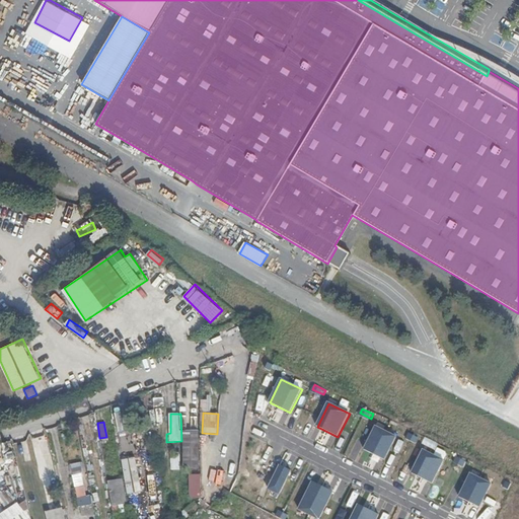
[(376,427),(365,450),(385,460),(397,437),(376,427)]
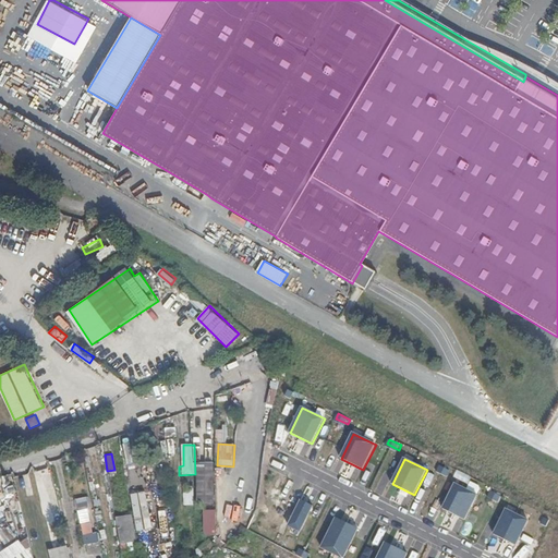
[(198,504),(217,504),(216,462),(197,463),(198,504)]
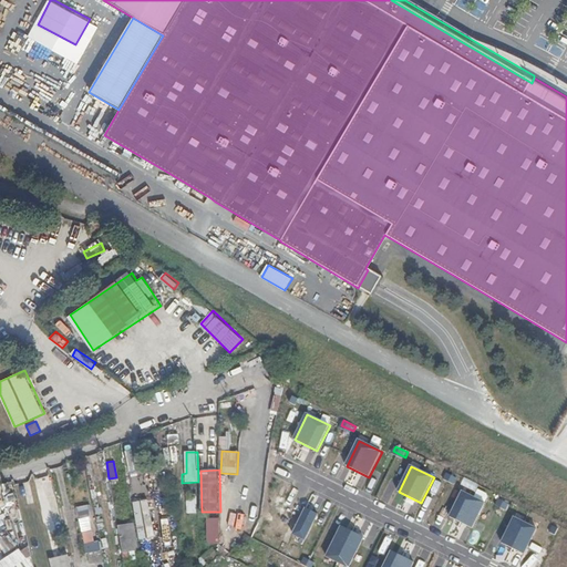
[(447,472),(445,477),(457,483),(460,478),(447,472)]
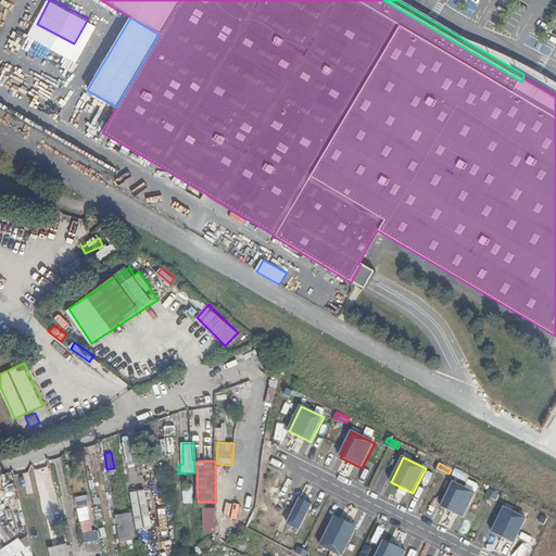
[(297,489),(276,481),(266,506),(287,514),(297,489)]
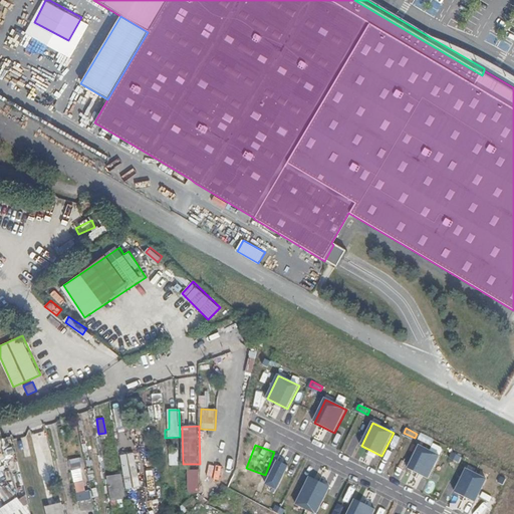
[(420,446),(409,469),(429,479),(440,457),(420,446)]
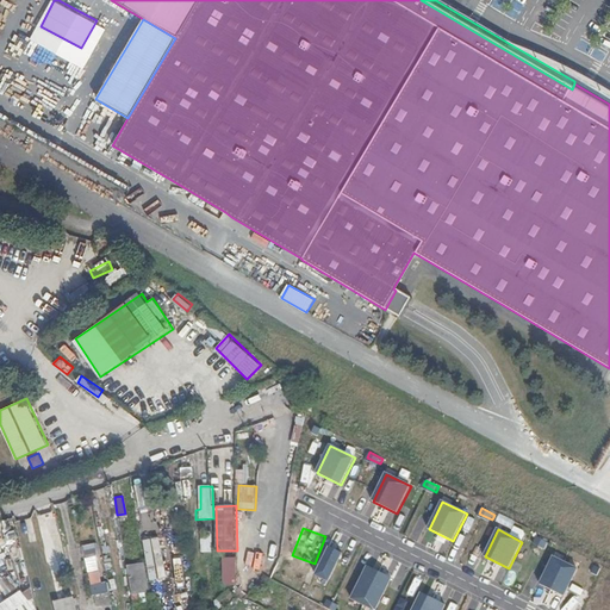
[(201,552),(212,552),(212,536),(201,536),(201,552)]
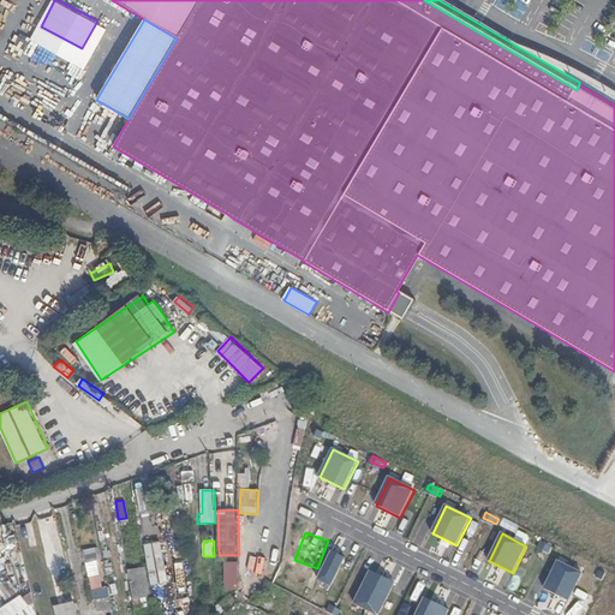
[(542,541),(538,545),(553,551),(555,547),(542,541)]
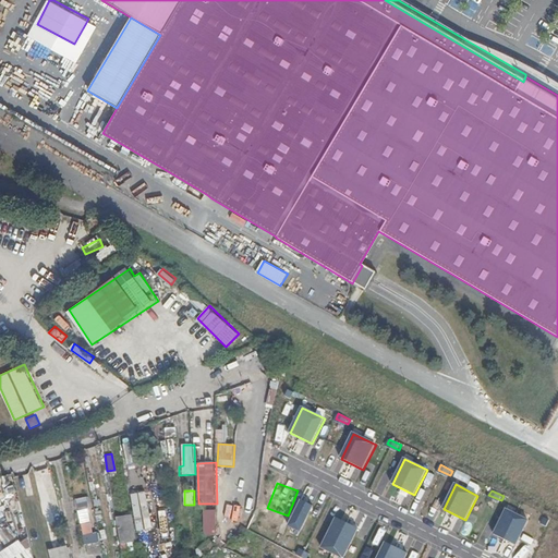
[(136,531),(152,529),(148,492),(133,494),(136,531)]
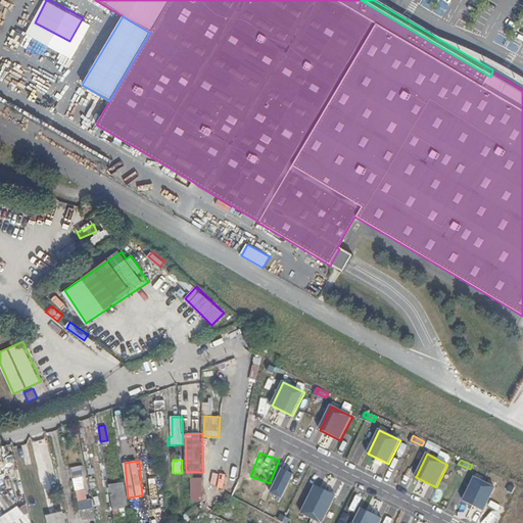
[(283,470),(271,494),(282,500),(293,476),(283,470)]
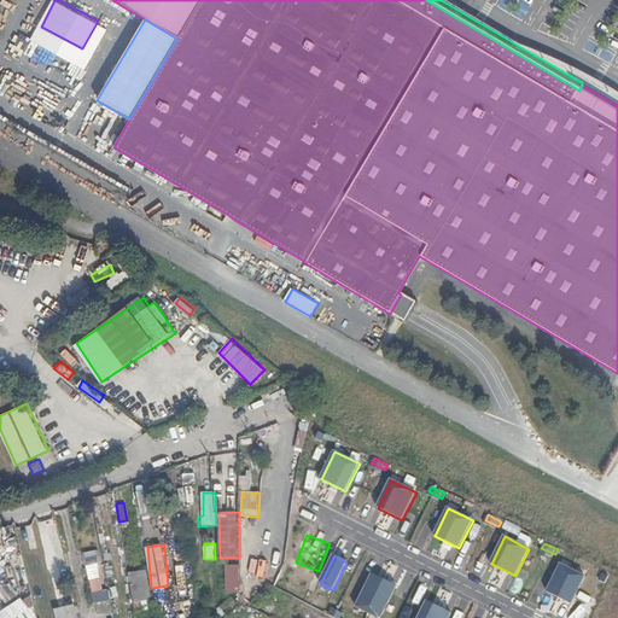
[(240,564),(226,565),(227,590),(234,590),(234,583),(240,583),(240,564)]
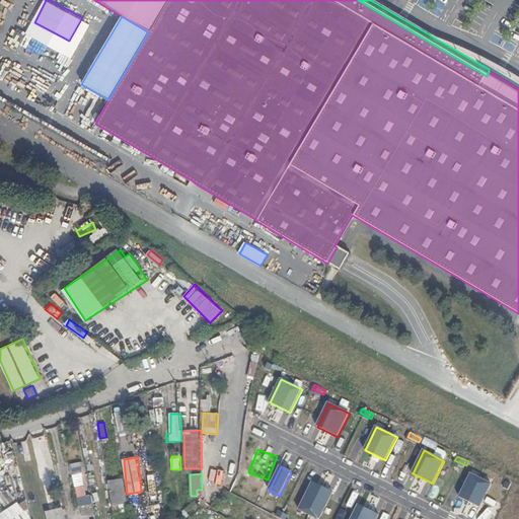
[(492,485),(471,474),(460,498),(480,508),(492,485)]
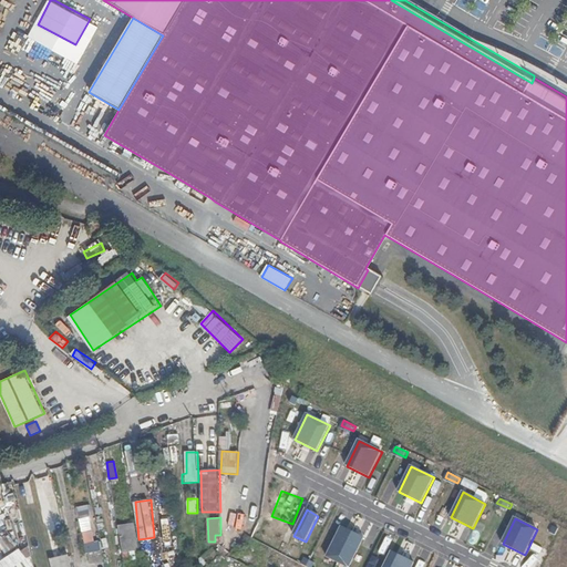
[(117,525),(122,552),(129,550),(132,550),(127,523),(117,525)]
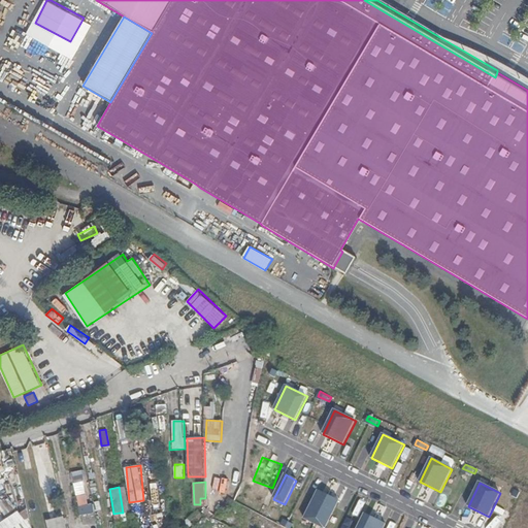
[(319,491),(304,520),(321,527),(326,527),(339,501),(319,491)]
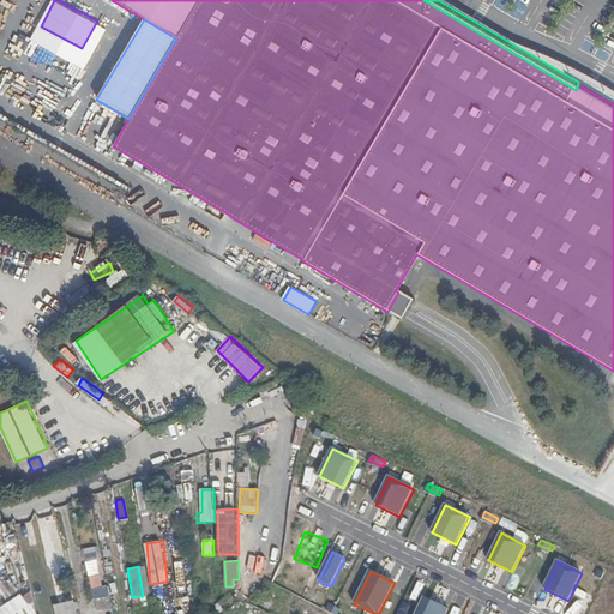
[(89,576),(91,589),(101,587),(98,573),(89,576)]
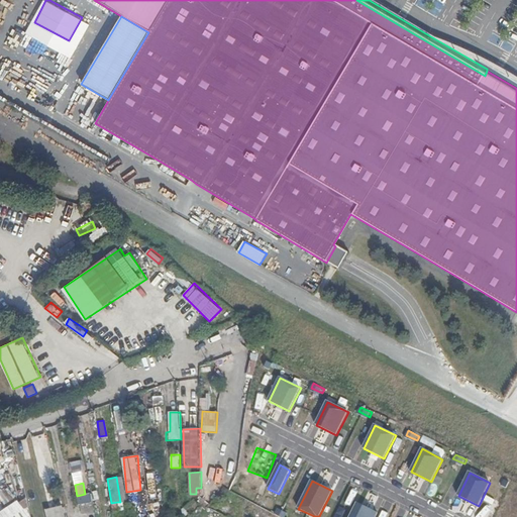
[(9,486),(0,491),(0,496),(5,505),(16,498),(9,486)]
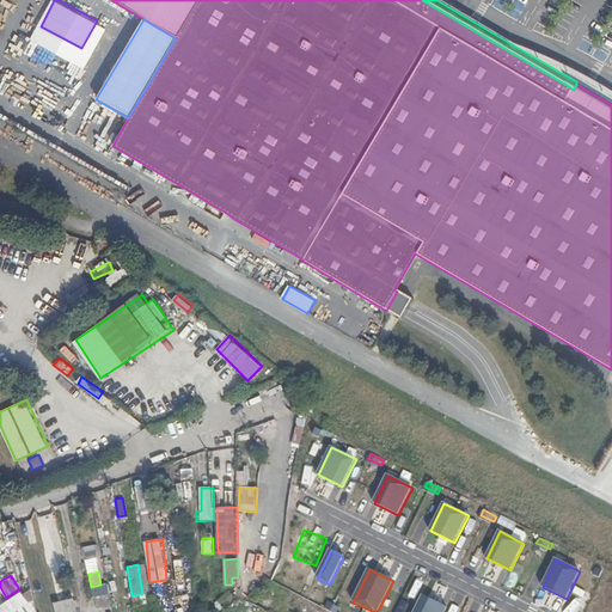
[(93,597),(108,593),(106,583),(101,585),(91,587),(93,597)]
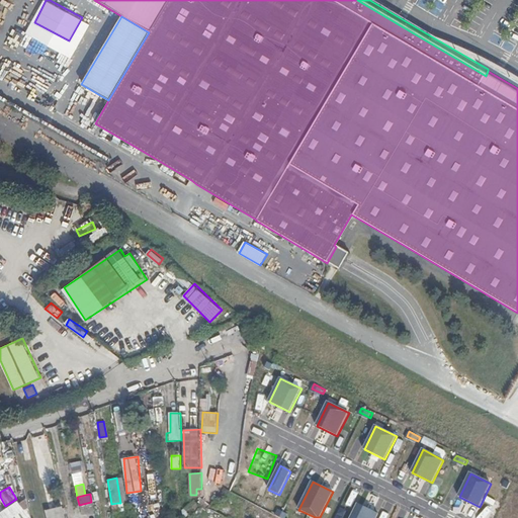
[(0,517),(29,517),(31,516),(24,495),(0,512),(0,517)]
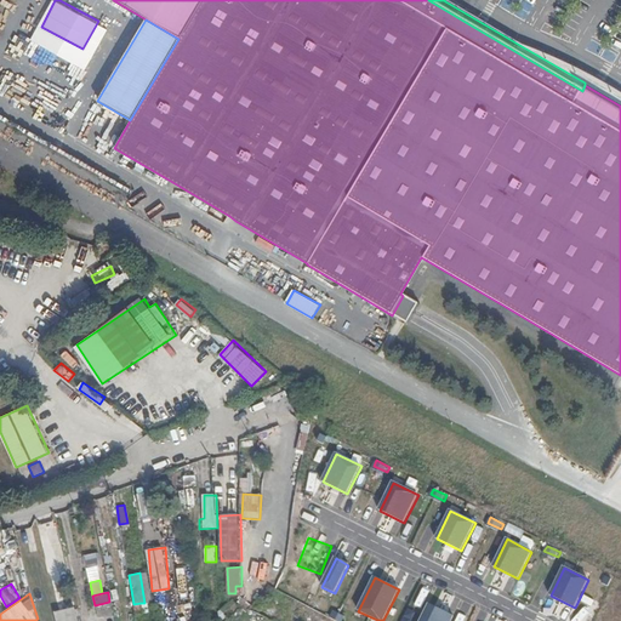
[(429,605),(421,620),(451,620),(454,617),(429,605)]
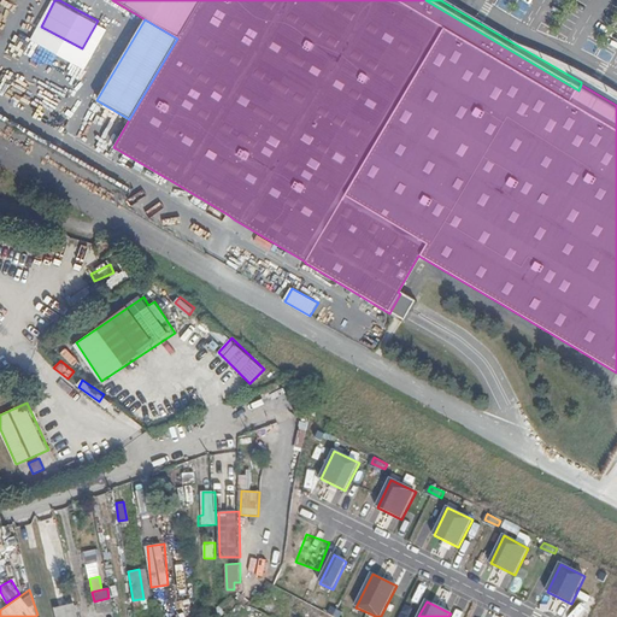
[(80,616),(78,604),(58,607),(59,616),(80,616)]
